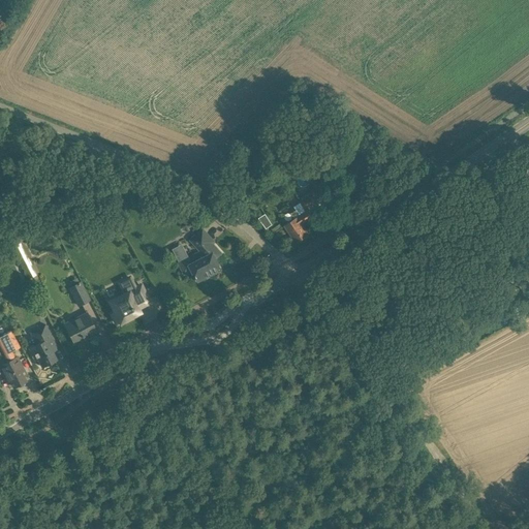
[(298,198),(304,210),(322,199),(316,189),(298,198)]
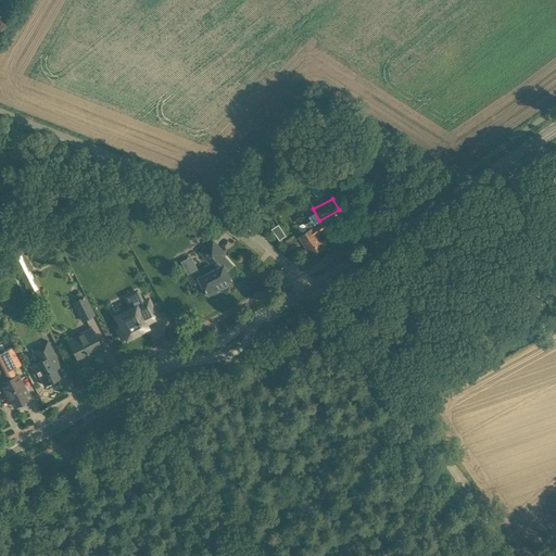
[(317,236),(328,229),(323,220),(299,237),(312,255),(325,247),(317,236)]
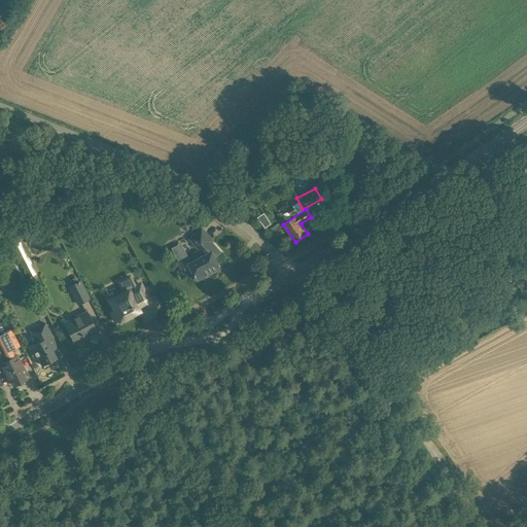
[(268,219),(261,223),(265,227),(271,223),(268,219)]
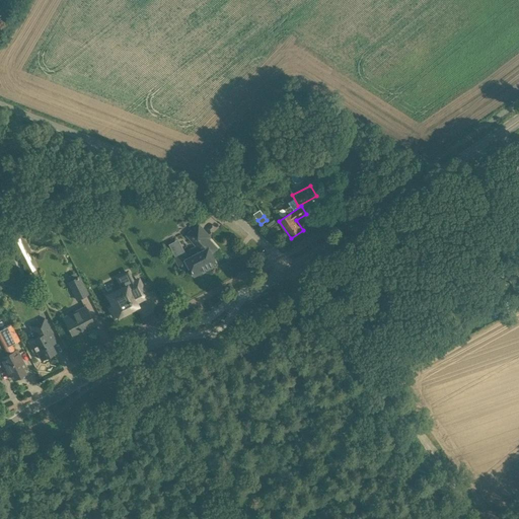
[(202,250),(188,257),(178,240),(169,245),(180,268),(189,264),(195,276),(218,264),(212,252),(218,248),(208,237),(210,236),(200,224),(188,235),(202,250)]
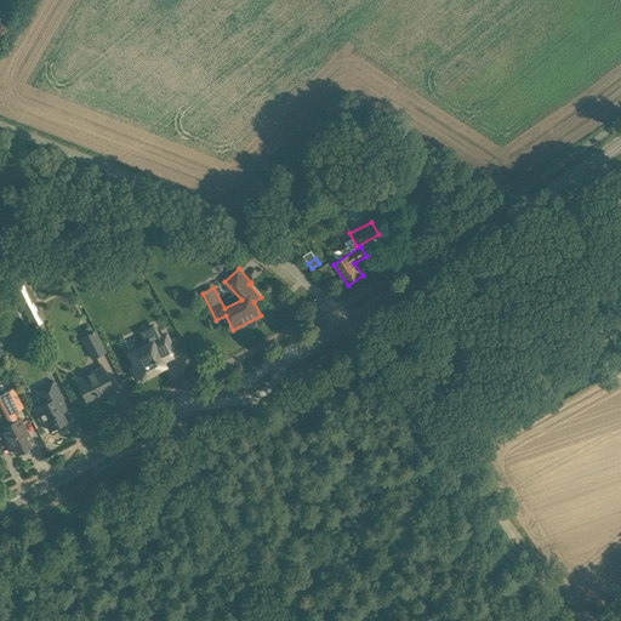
[(620,294),(610,277),(602,283),(614,302),(620,296),(620,294)]
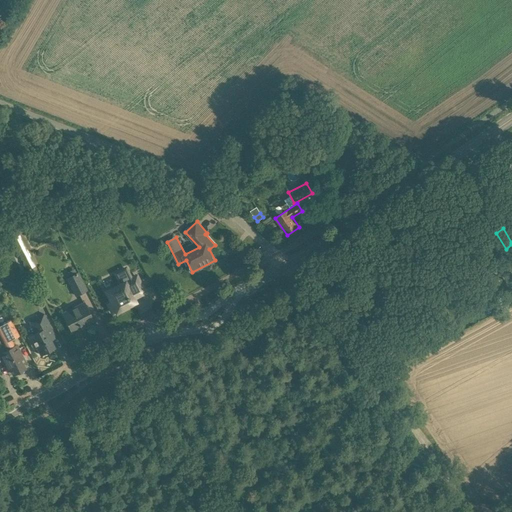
[(19,255),(27,271),(36,267),(28,251),(19,255)]
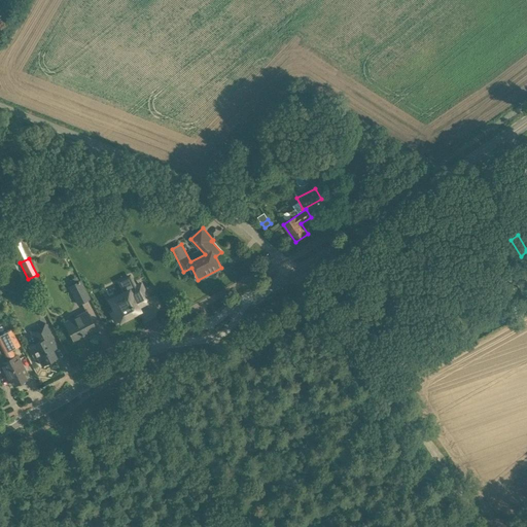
[(515,287),(515,281),(513,262),(505,262),(506,277),(506,278),(506,280),(506,285),(507,288),(515,287)]
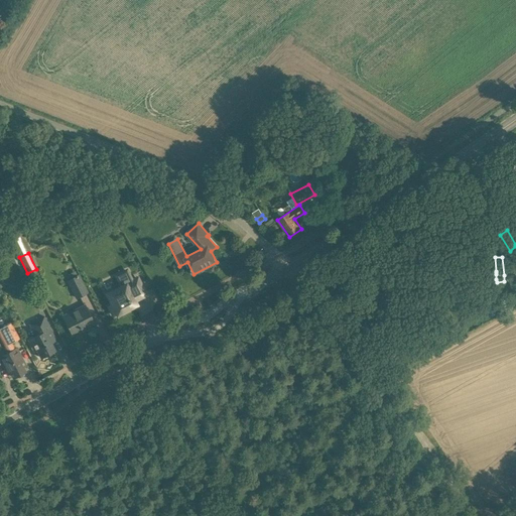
[(97,286),(113,280),(107,266),(92,272),(97,286)]
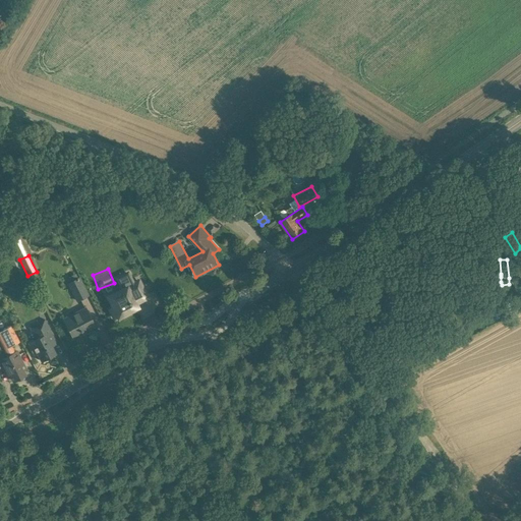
[(118,291),(104,298),(109,308),(105,310),(110,321),(118,316),(120,319),(131,313),(127,306),(142,299),(134,283),(128,286),(123,275),(120,277),(125,287),(118,291)]
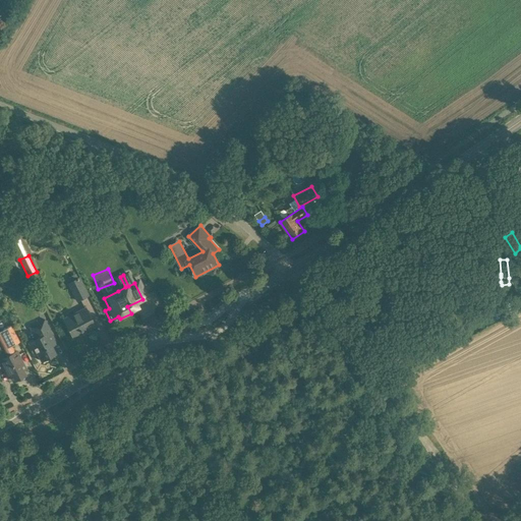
[(68,283),(77,300),(88,295),(78,278),(68,283)]
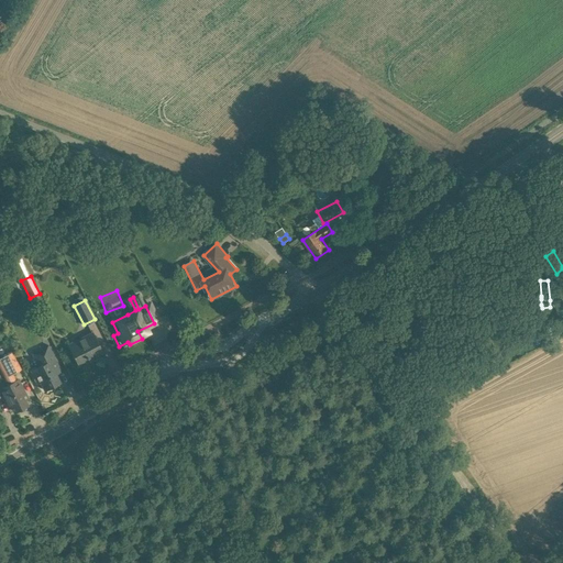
[(68,344),(79,366),(89,361),(88,359),(102,352),(92,332),(68,344)]
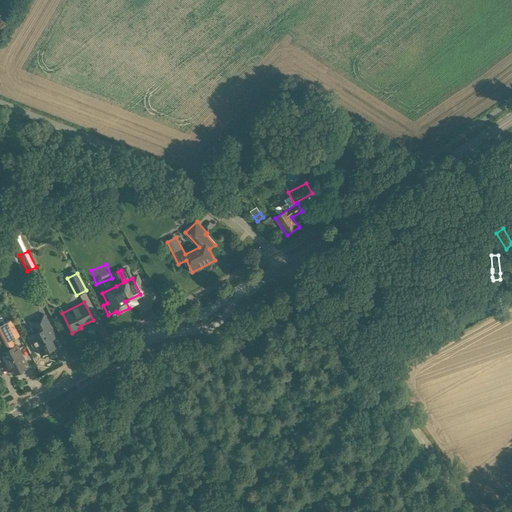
[(35,333),(28,336),(34,348),(37,347),(40,355),(54,348),(49,337),(54,334),(43,313),(36,317),(38,321),(31,325),(35,333)]
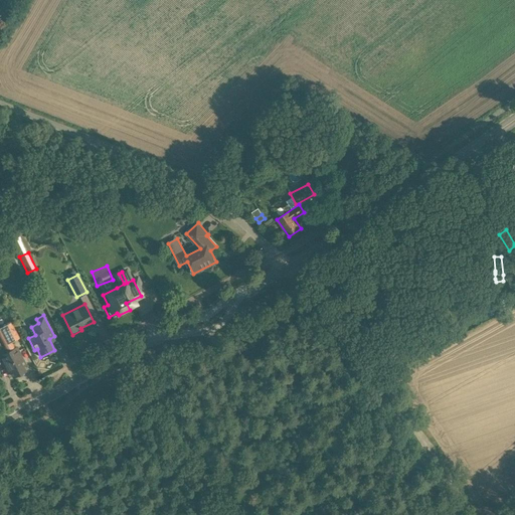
[(0,339),(3,345),(0,346),(0,362),(2,361),(8,373),(10,372),(13,376),(24,370),(22,365),(24,363),(17,349),(16,350),(11,340),(18,336),(11,322),(0,327),(0,339)]
